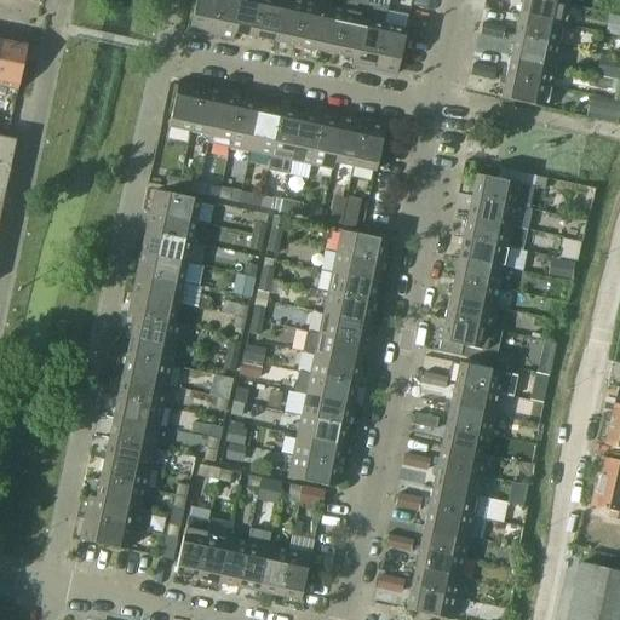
[(195,0),(189,32),(210,36),(217,0),(195,0)]
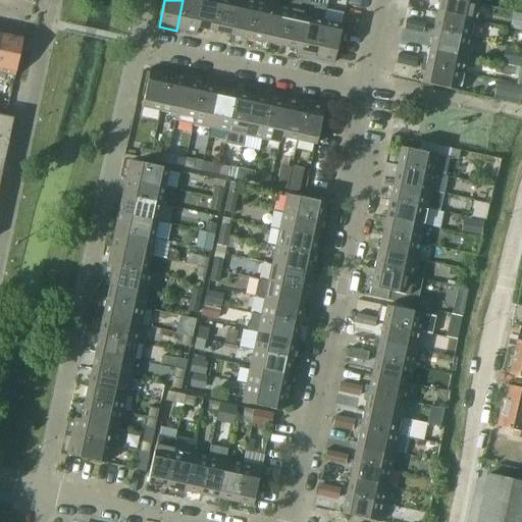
[(183,0),(176,31),(195,35),(197,29),(196,29),(201,0),(183,0)]
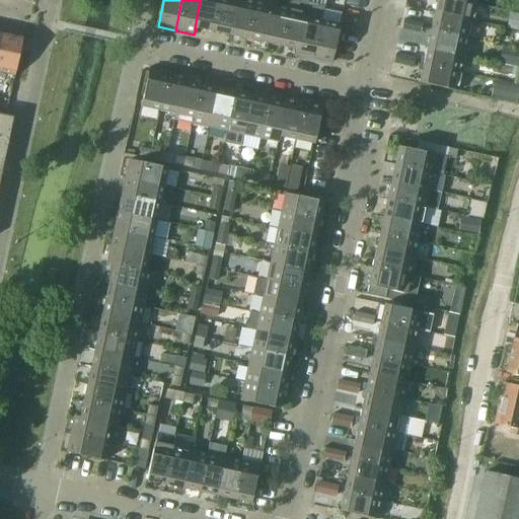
[(200,0),(195,28),(196,28),(211,31),(218,0),(200,0)]
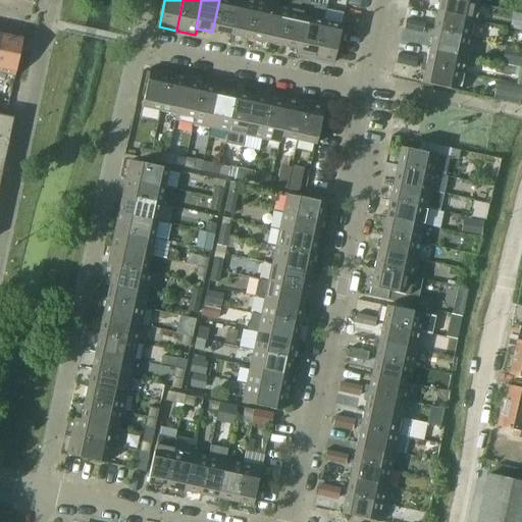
[(237,0),(219,0),(212,32),(229,36),(237,0)]
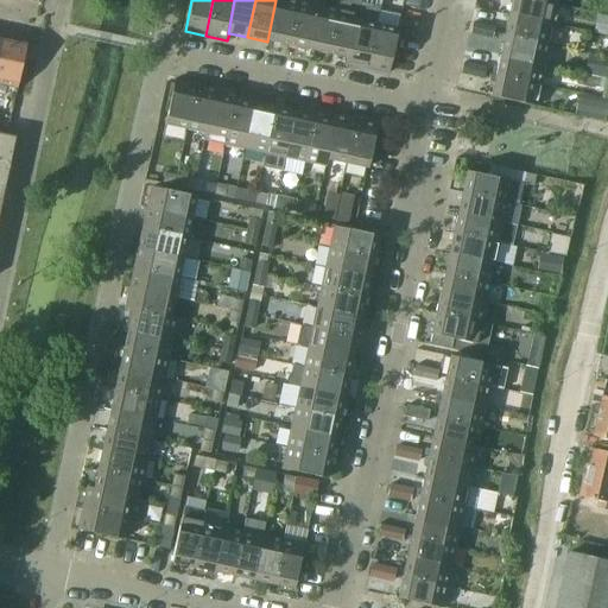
[(297,0),(276,0),(267,42),(287,46),(297,0)]
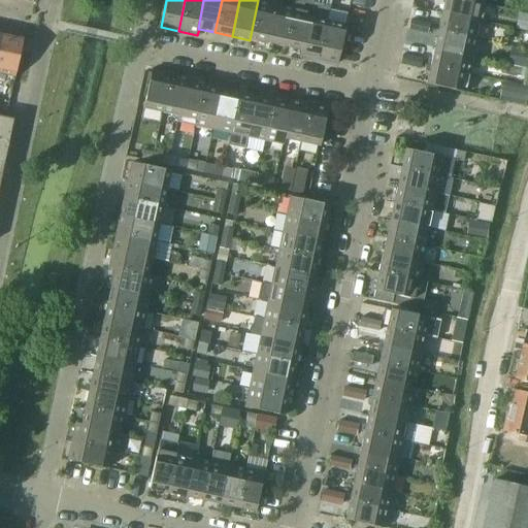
[(276,0),(258,0),(250,40),(267,43),(275,5),(276,0)]
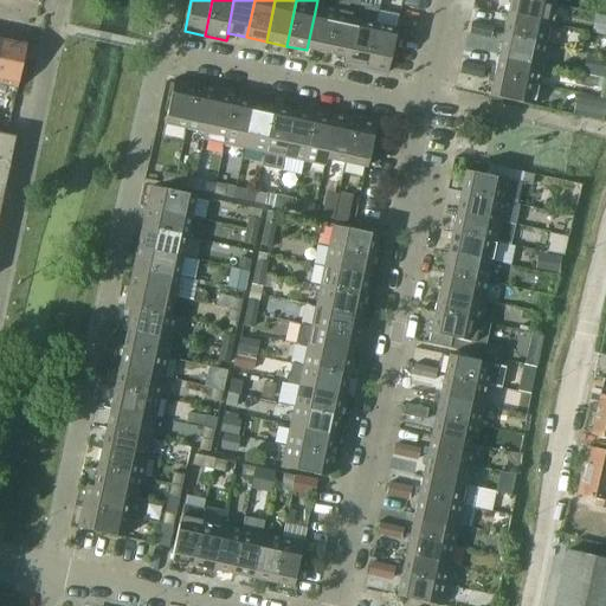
[(555,6),(527,0),(509,0),(507,17),(550,26),(555,6)]
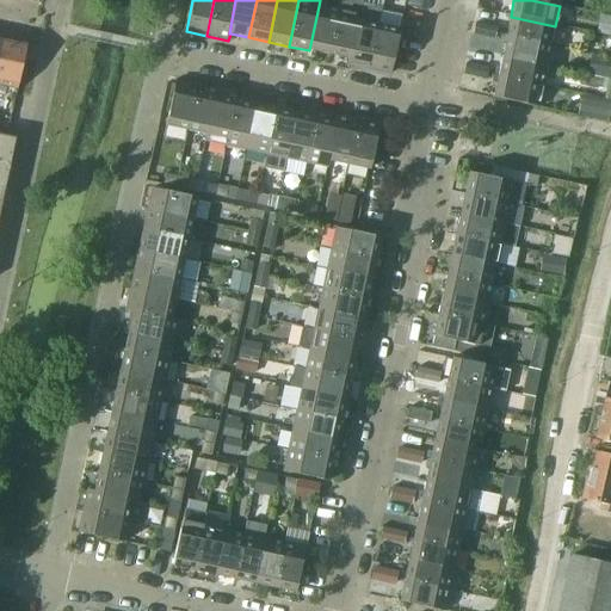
[(339,10),(319,6),(309,50),(329,55),(339,10)]
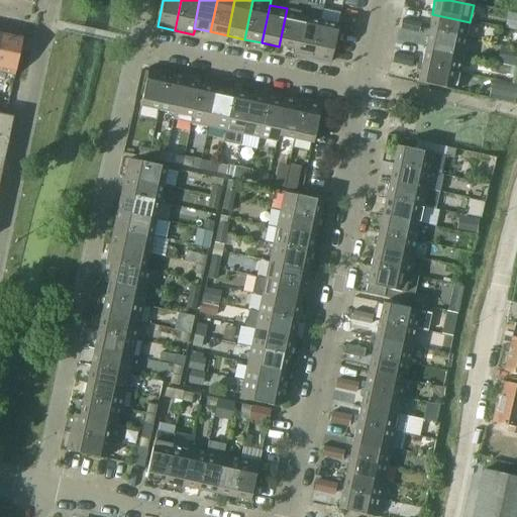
[(305,12),(287,8),(279,46),(294,49),(295,49),(302,18),(303,18),(305,12)]
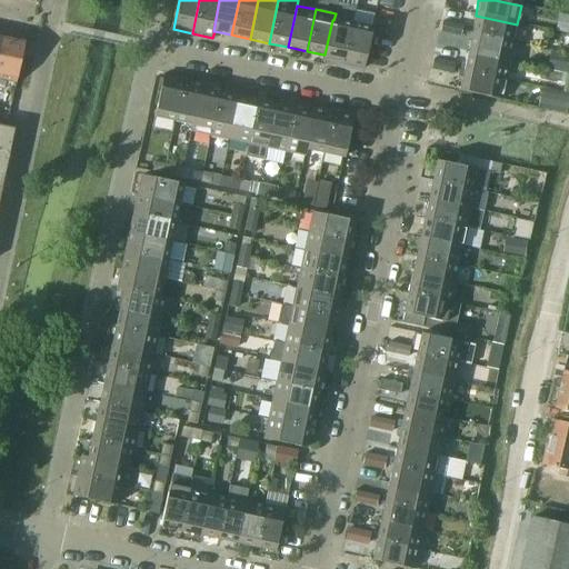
[(517,25),(476,16),(471,35),(513,42),(517,25)]
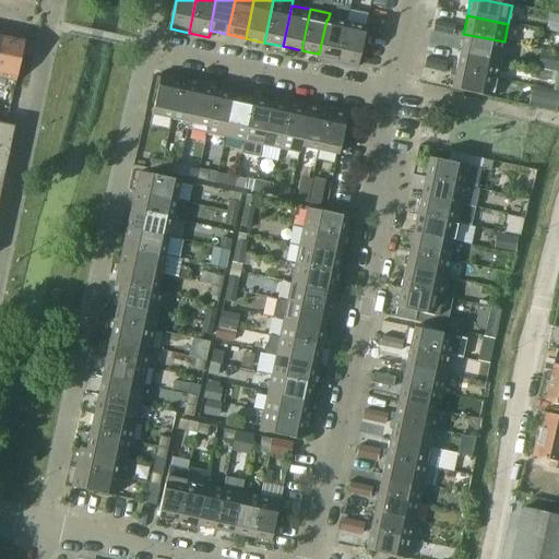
[(345,23),(328,20),(326,20),(319,54),(318,54),(317,60),(336,64),(345,23)]
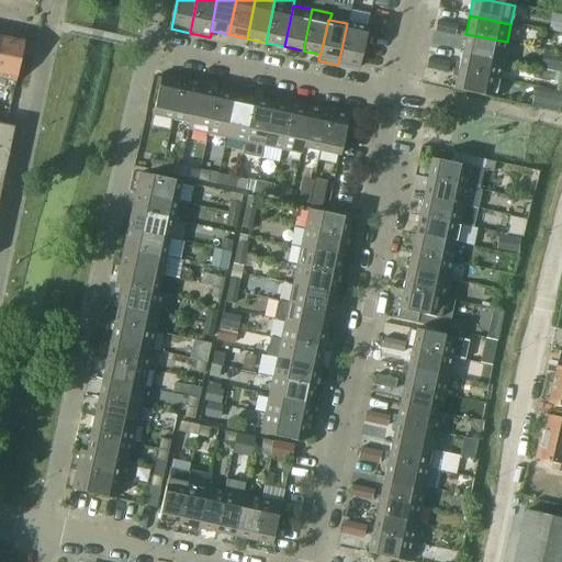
[(434,32),(444,34),(446,24),(436,22),(434,32)]
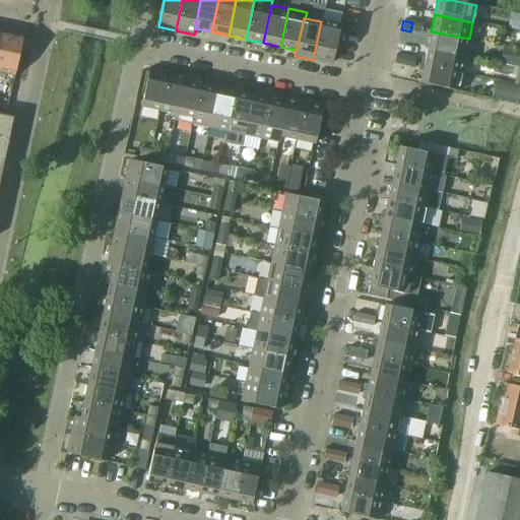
[(339,25),(321,21),(313,60),(331,64),(339,25)]
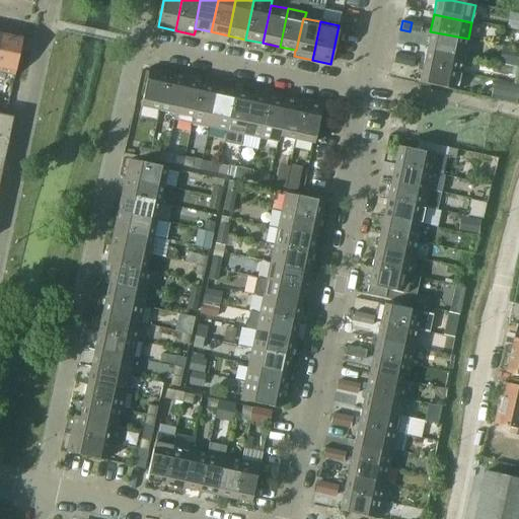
[(422,24),(412,22),(410,31),(420,33),(422,24)]
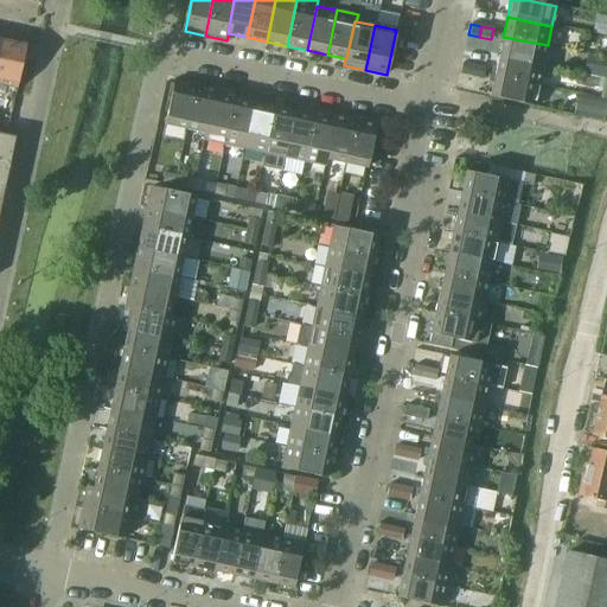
[(543,65),(548,45),(503,37),(499,56),(543,65)]
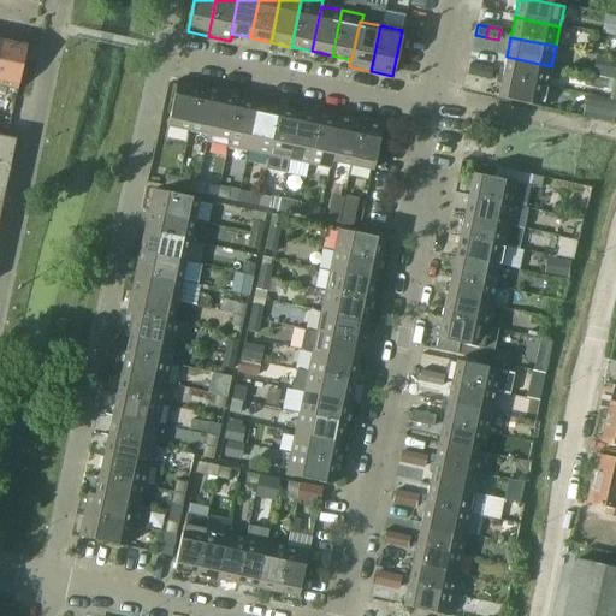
[(27,47),(1,42),(0,45),(0,87),(17,90),(27,47)]
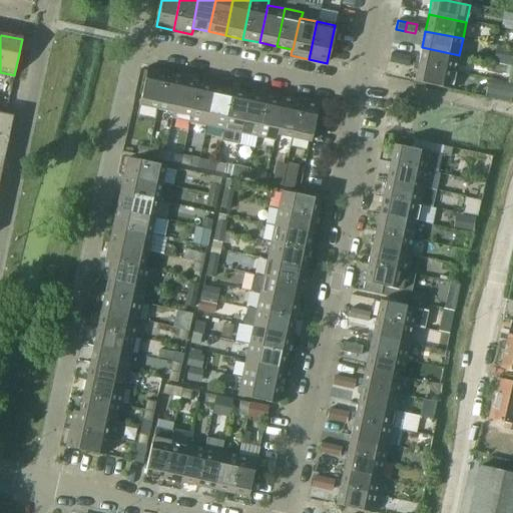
[(459,55),(422,47),(418,64),(456,72),(459,55)]
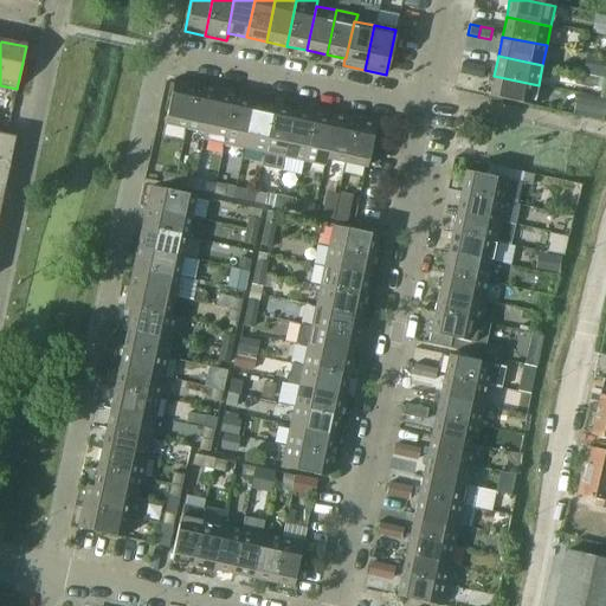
[(459,75),(470,77),(472,66),(461,63),(459,75)]
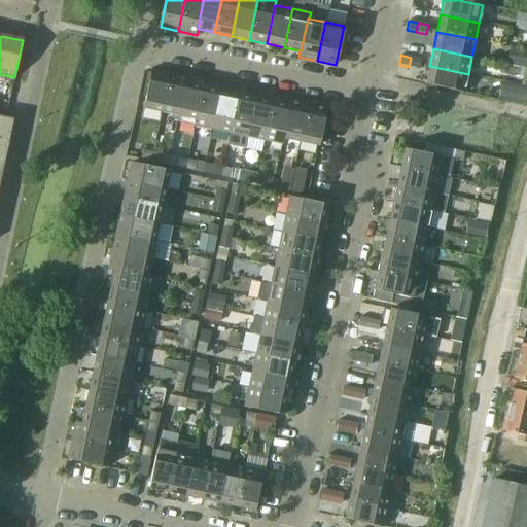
[(421,60),(411,58),(409,67),(419,69),(421,60)]
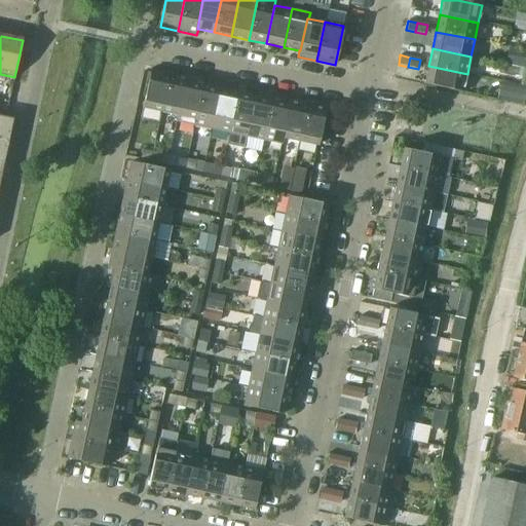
[(463,92),(467,74),(428,66),(424,84),(463,92)]
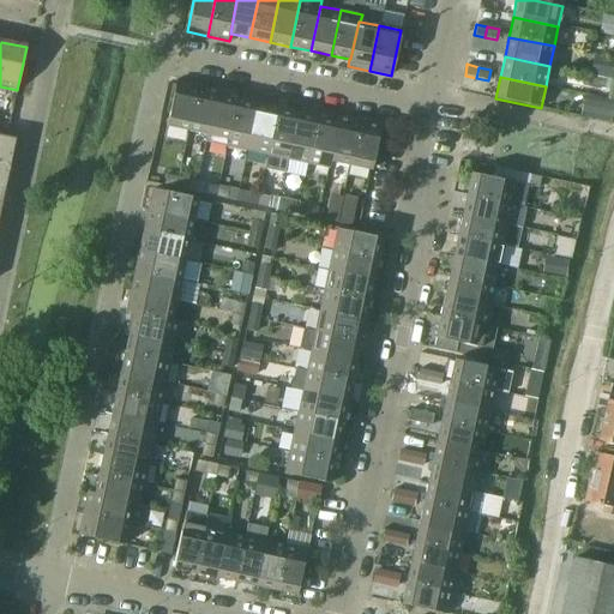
[(197,86),(175,82),(166,127),(187,132),(197,86)]
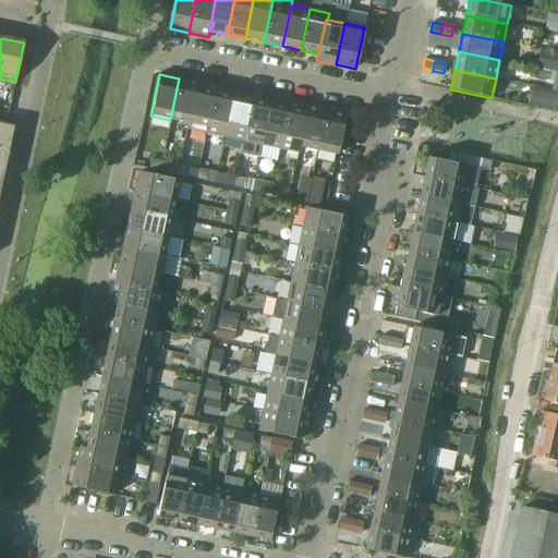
[(198,83),(179,79),(170,120),(187,123),(189,123),(196,88),(197,89),(198,83)]
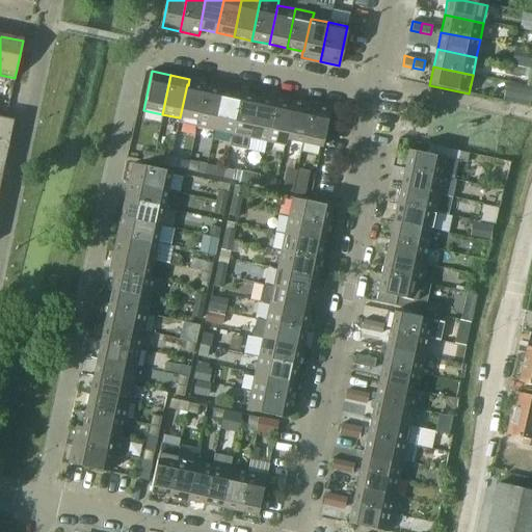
[(205,88),(188,85),(187,84),(180,117),(179,117),(178,124),(196,127),(205,88)]
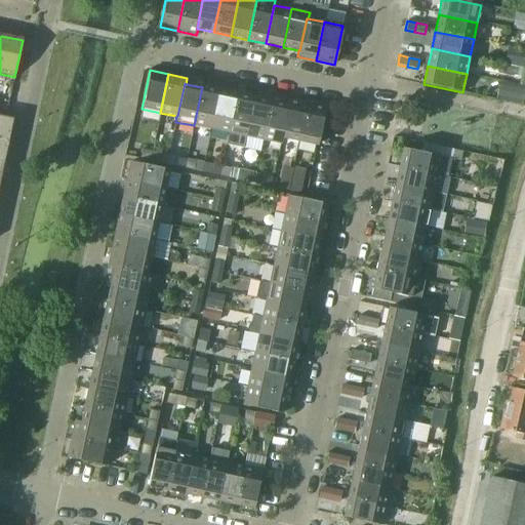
[(219,91),(202,87),(194,125),(210,129),(219,91)]
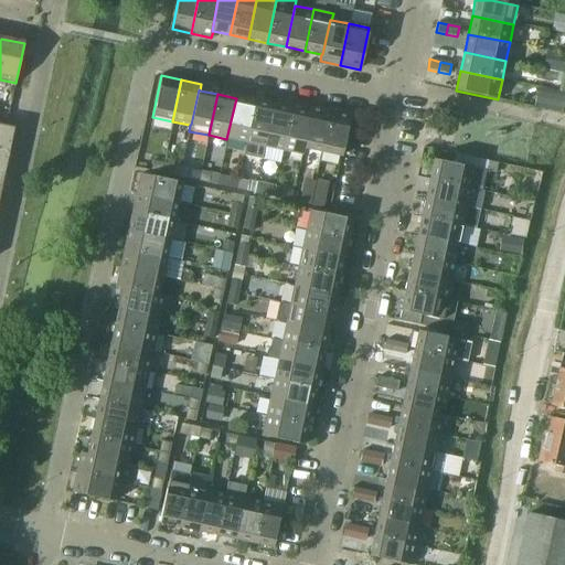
[(254,102),(236,98),(226,139),(245,144),(254,102)]
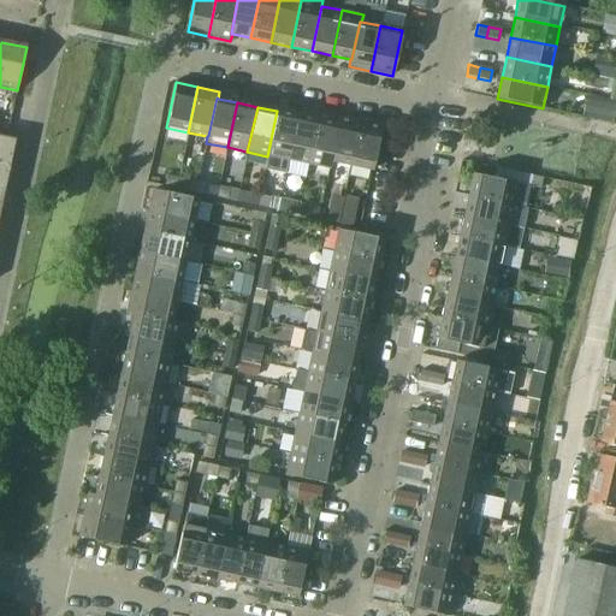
[(277,111),(267,157),(265,170),(285,175),(288,160),(297,116),(277,111)]
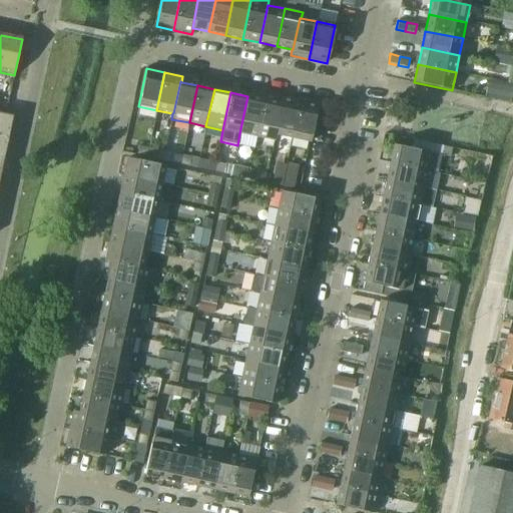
[(265,100),(247,96),(239,133),(257,137),(265,100)]
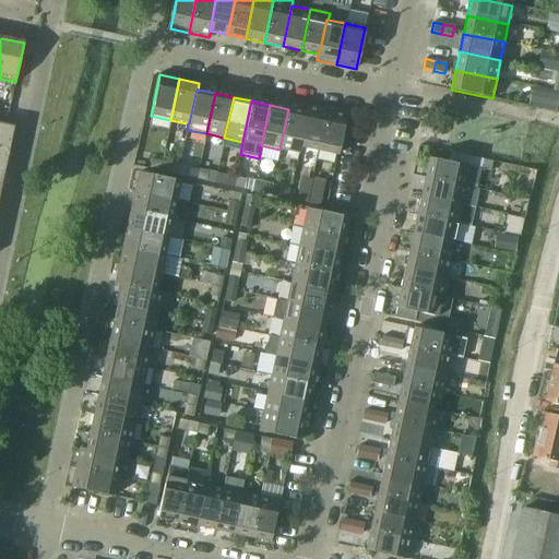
[(326,110),(308,106),(307,106),(306,113),(307,113),(299,147),(300,147),(318,151),(326,110)]
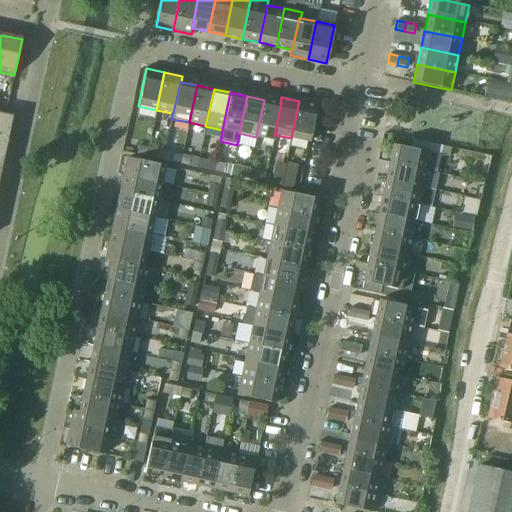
[(280,103),(264,100),(256,137),(274,141),(275,135),(274,135),(281,103),(280,103)]
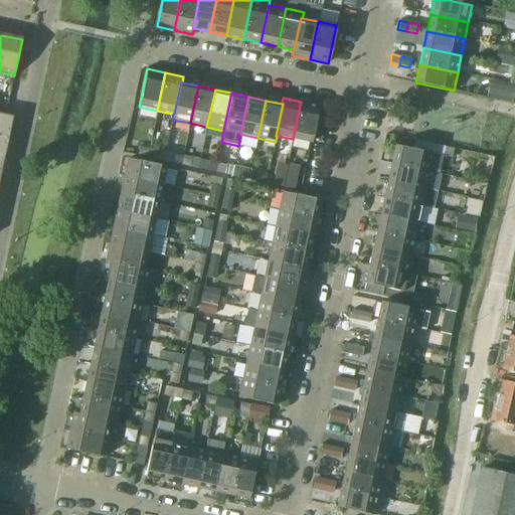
[(319,106),(301,102),(293,139),(311,143),(319,106)]
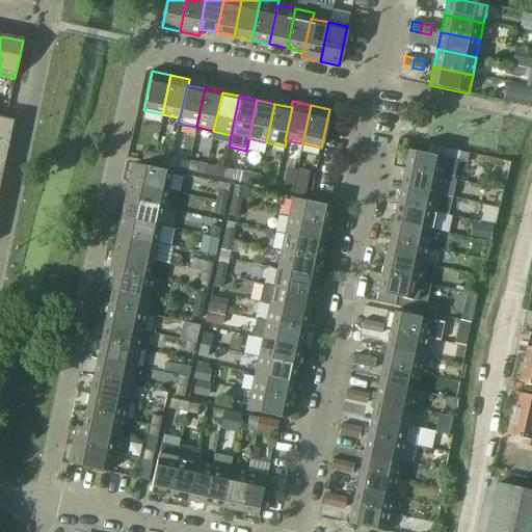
[(14,121),(0,117),(0,140),(8,142),(14,121)]
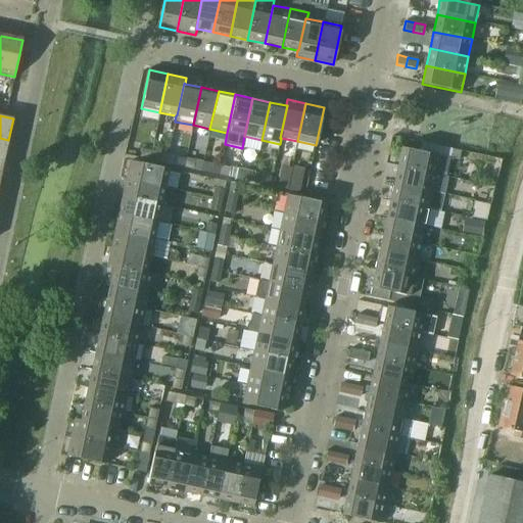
[(8,140),(0,138),(0,159),(4,160),(8,140)]
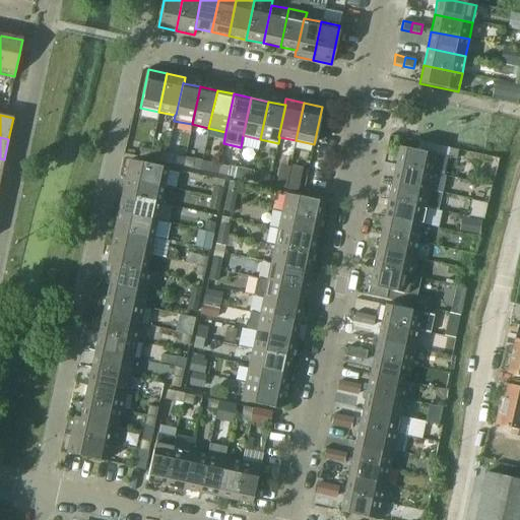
[(406,141),(405,149),(416,151),(418,144),(406,141)]
